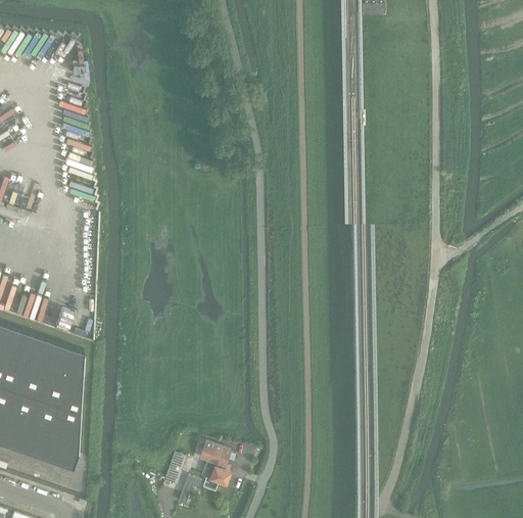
[(78,456),(84,355),(0,325),(0,444),(73,471),(78,456)]
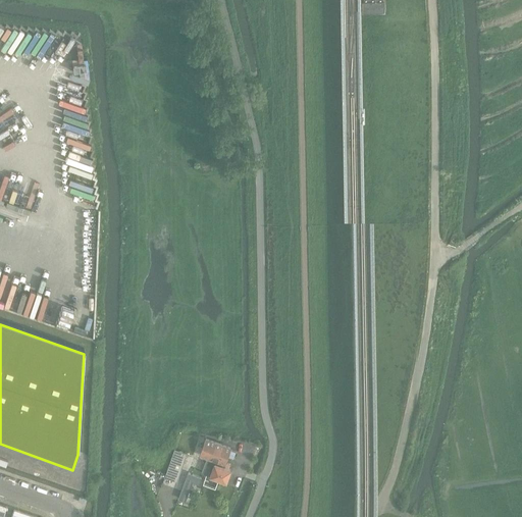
[(231,454),(206,445),(200,460),(225,469),(231,454)]
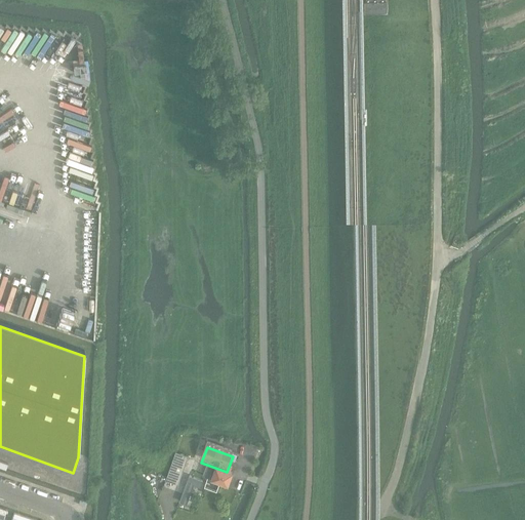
[(233,478),(214,471),(210,483),(228,490),(233,478)]
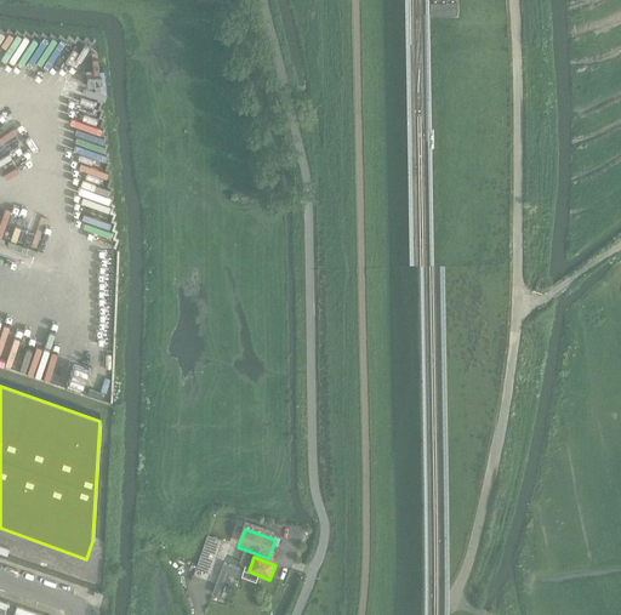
[(224,569),(214,599),(221,602),(229,580),(237,582),(239,575),(224,569)]
